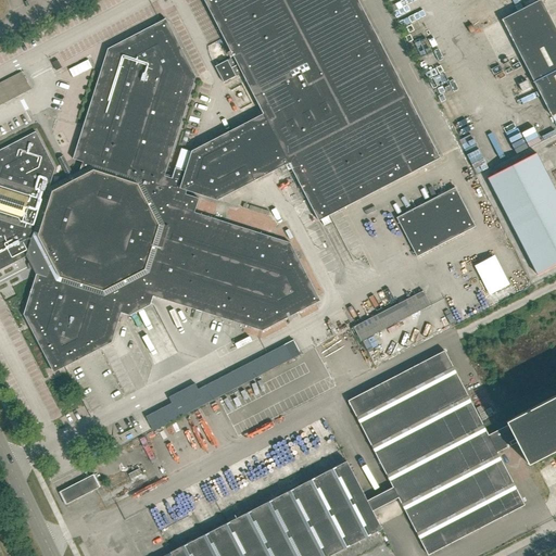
[(33,269),(36,275),(23,315),(53,374),(112,343),(122,313),(130,316),(151,305),(153,297),(262,331),(320,301),(291,243),(194,213),(199,199),(186,196),(187,191),(216,201),(254,180),(289,163),(318,222),(440,159),(357,0),(203,0),(263,114),(191,151),(186,171),(175,167),(172,177),(164,175),(196,76),(166,20),(108,49),(74,159),(83,162),(79,172),(73,175),(70,168),(64,172),(67,177),(50,187),(54,169),(35,133),(0,150),(0,270),(26,256),(29,263),(28,263),(28,264),(27,264),(27,265),(27,266),(27,267),(28,267),(28,268),(29,268),(29,269),(30,269),(32,269),(33,269)]
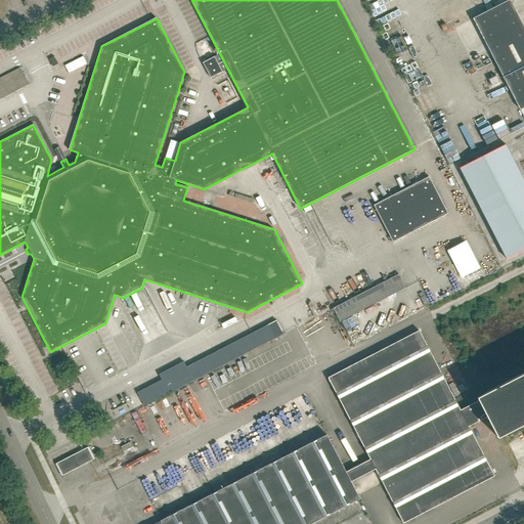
[(523,107),(523,27),(510,0),(509,0),(473,18),(520,110),(523,107)]
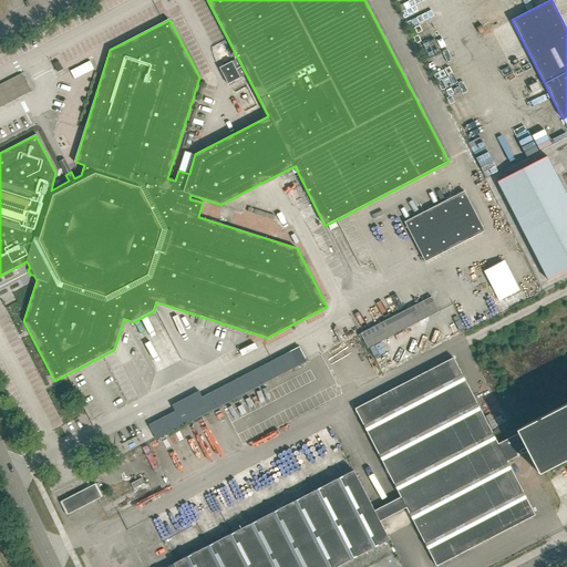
[(233,61),(219,68),(228,84),(240,78),(233,61)]
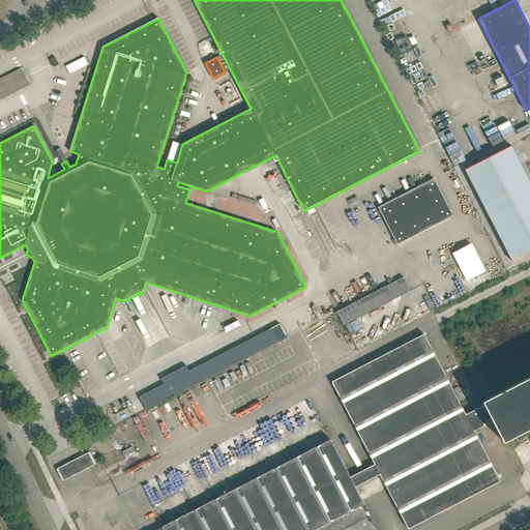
[(55,58),(50,60),(54,67),(59,64),(55,58)]
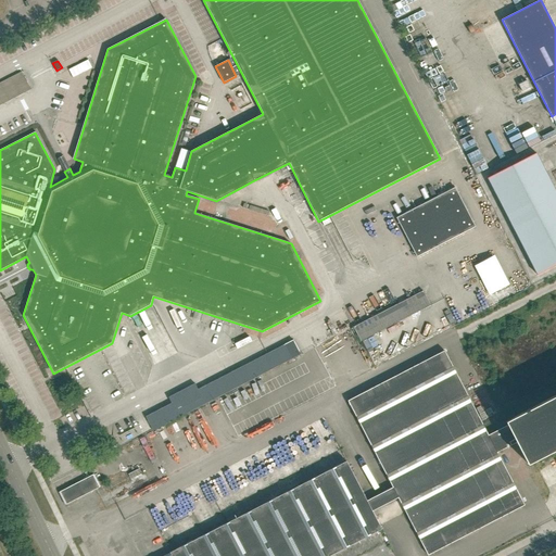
[(454,102),(462,99),(457,89),(450,92),(454,102)]
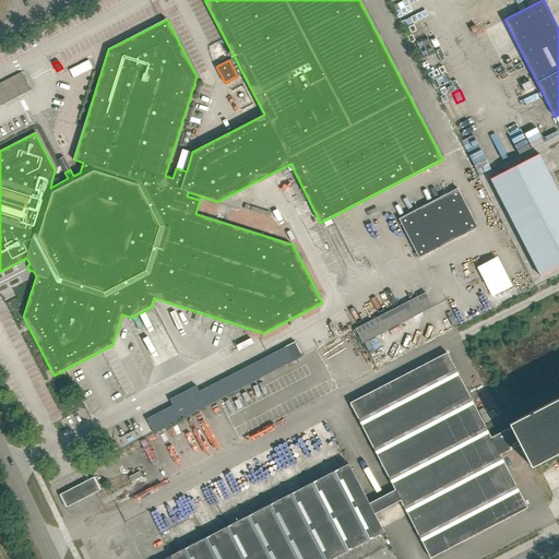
[(511,126),(522,121),(520,117),(509,121),(511,126)]
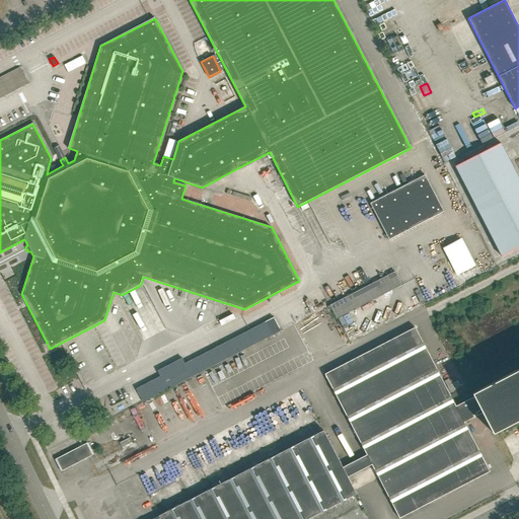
[(417,114),(423,123),(427,121),(422,110),(417,114)]
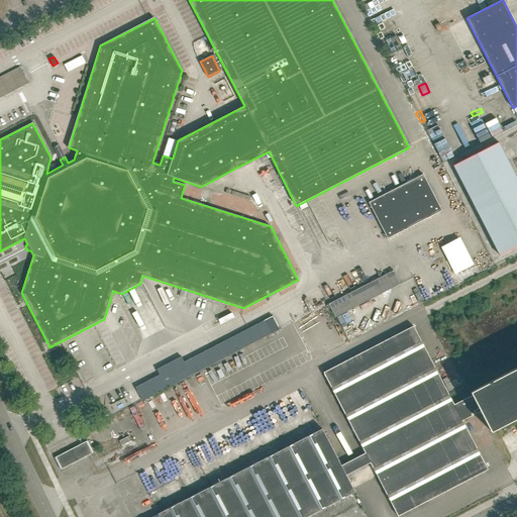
[(165,134),(161,151),(168,153),(172,136),(165,134)]
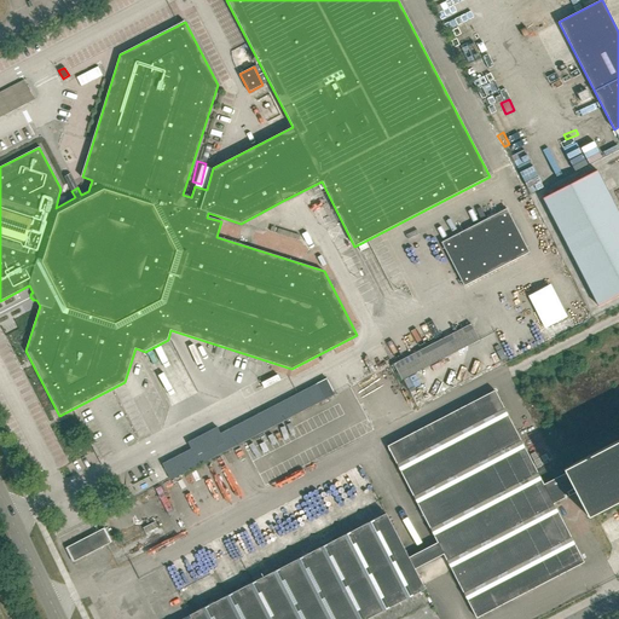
[(599,306),(618,295),(618,213),(597,171),(543,198),(599,306)]
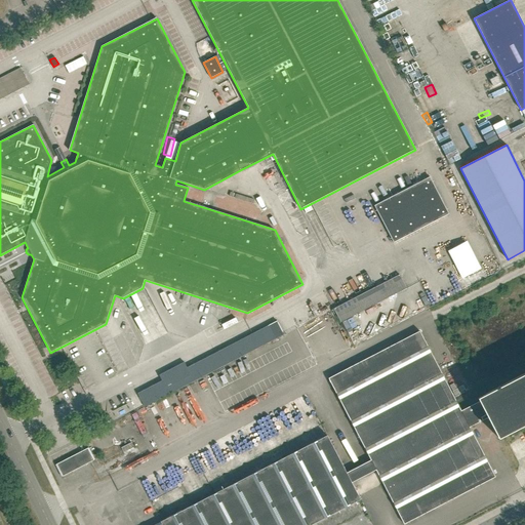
[(445,161),(455,157),(453,151),(442,154),(445,161)]
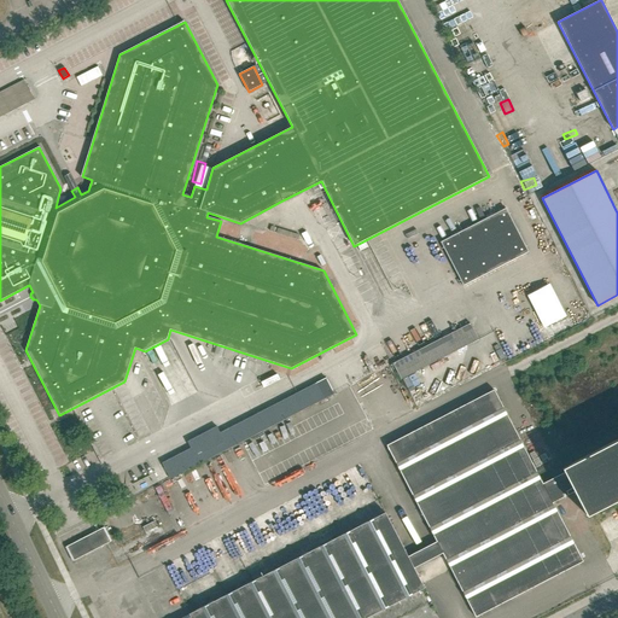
[(505,208),(439,242),(462,285),(528,251),(505,208)]
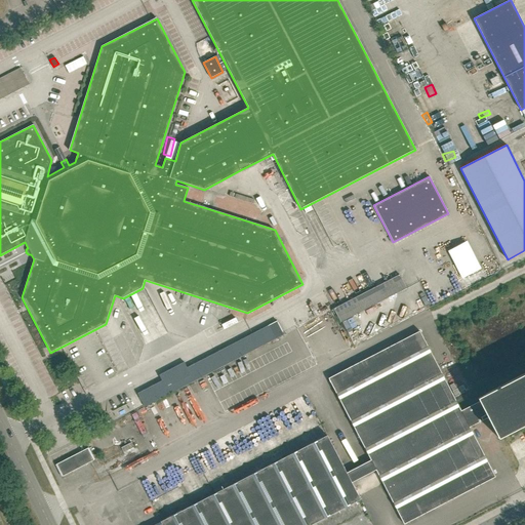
[(400,274),(333,309),(340,321),(406,287),(400,274)]
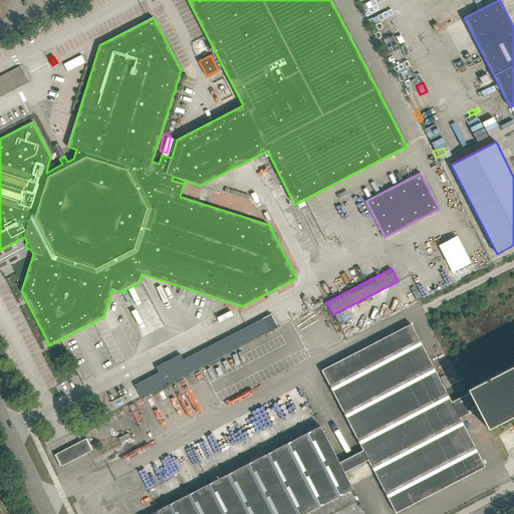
[(157,368),(160,373),(136,387),(142,399),(278,327),(271,314),(184,360),(181,355),(157,368)]
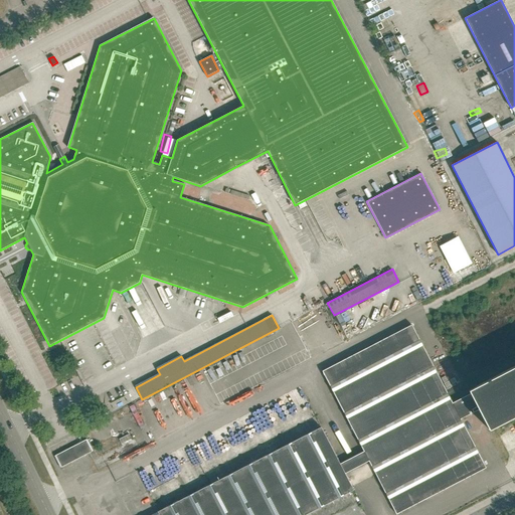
[(304,514),(353,490),(345,474),(369,461),(396,514),(486,468),(461,418),(479,409),(489,431),(514,416),(514,366),(469,390),(470,393),(453,403),(412,325),(323,371),(364,452),(340,464),(321,427),(158,511),(150,514),(304,514)]
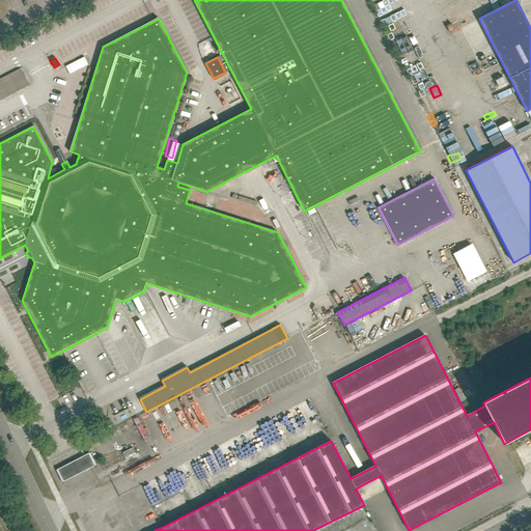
[(136,394),(131,396),(135,406),(140,403),(136,394)]
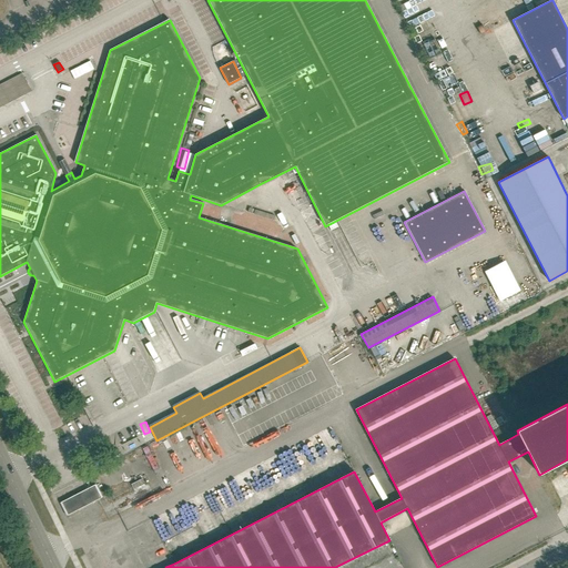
[(102,497),(95,485),(87,489),(93,501),(102,497)]
